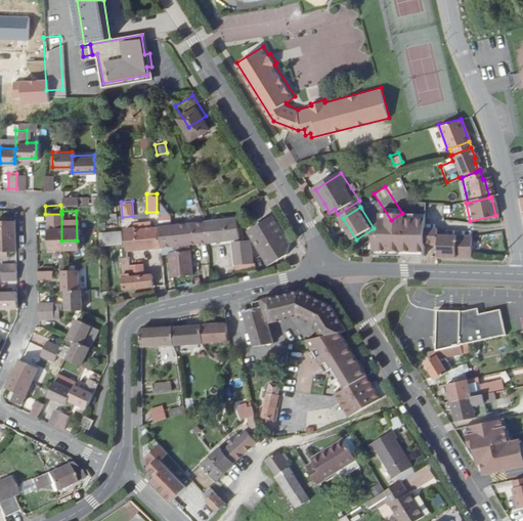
[(0,227),(14,228),(13,212),(0,212),(0,227)]
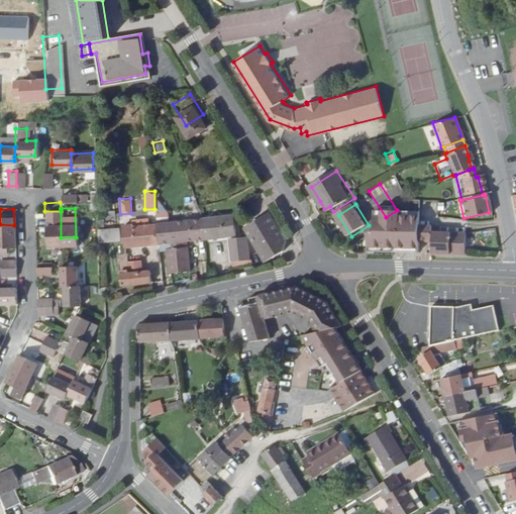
[(61,211),(44,211),(44,238),(61,237),(61,211)]
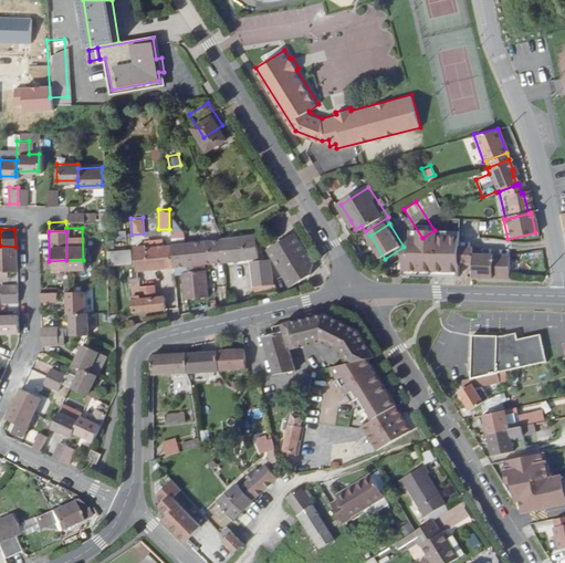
[(312,262),(292,231),(267,247),(290,284),(310,271),(312,262)]
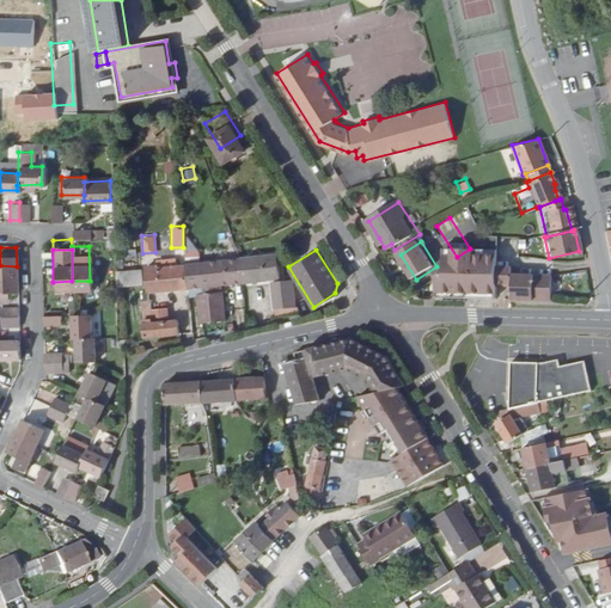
[(275,252),(237,258),(239,281),(279,275),(275,252)]
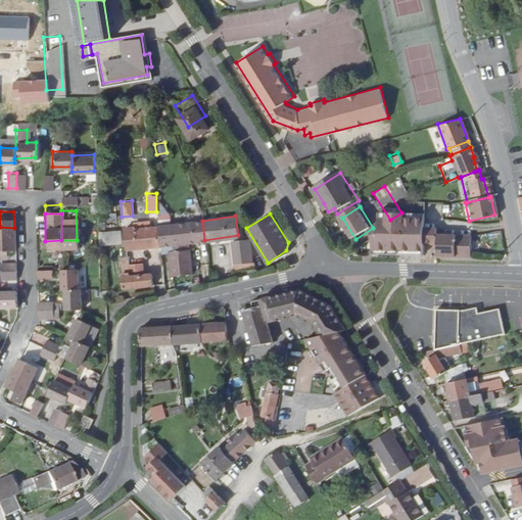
[(156,227),(158,247),(204,240),(202,221),(156,227)]
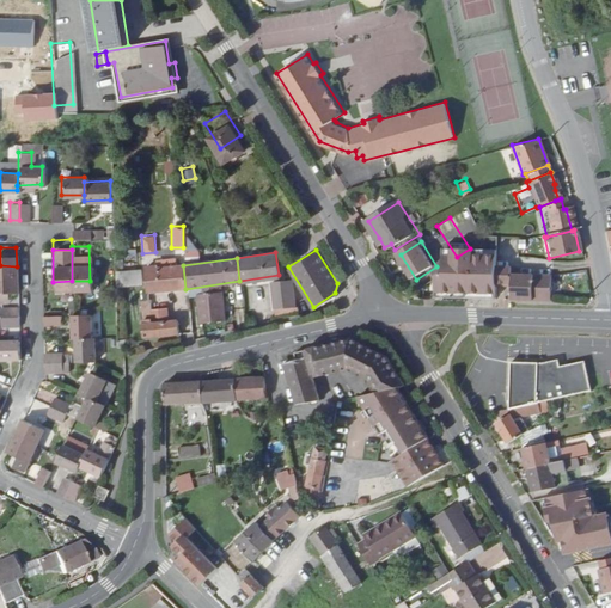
[(154,294),(185,289),(183,265),(175,266),(173,260),(156,262),(157,276),(145,277),(146,295),(154,294)]
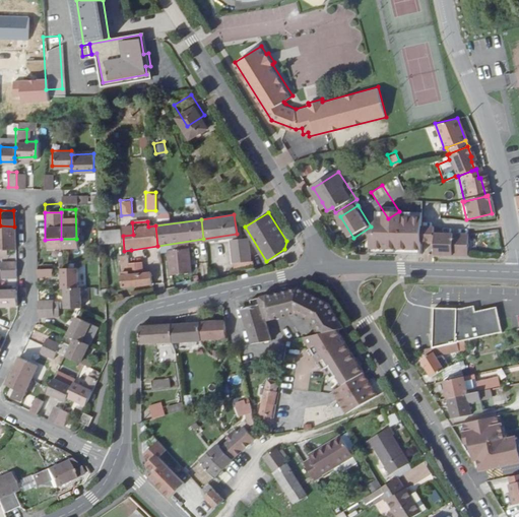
[(371,243),(371,255),(423,257),(424,245),(424,229),(424,223),(385,221),(385,225),(379,225),(379,243),(371,243)]
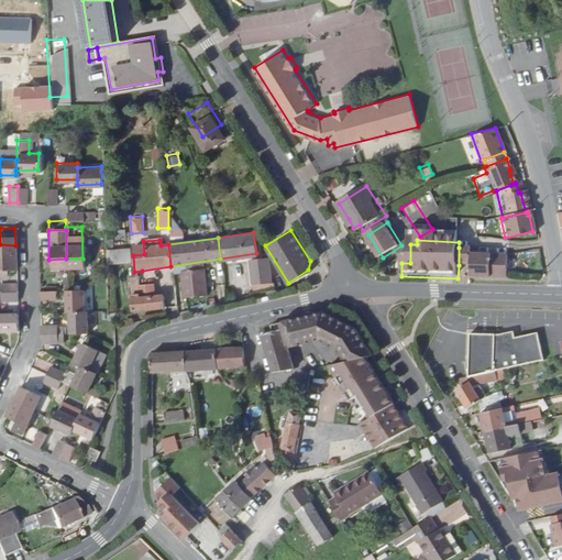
[(15,245),(0,244),(0,271),(3,271),(3,265),(8,265),(8,262),(15,262),(15,245)]
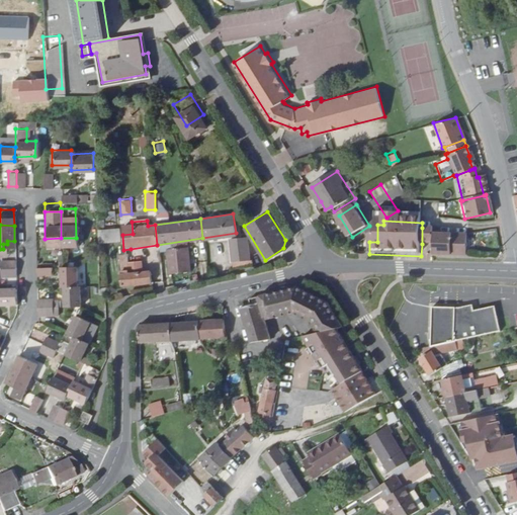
[(97,240),(120,238),(119,225),(96,226),(97,240)]
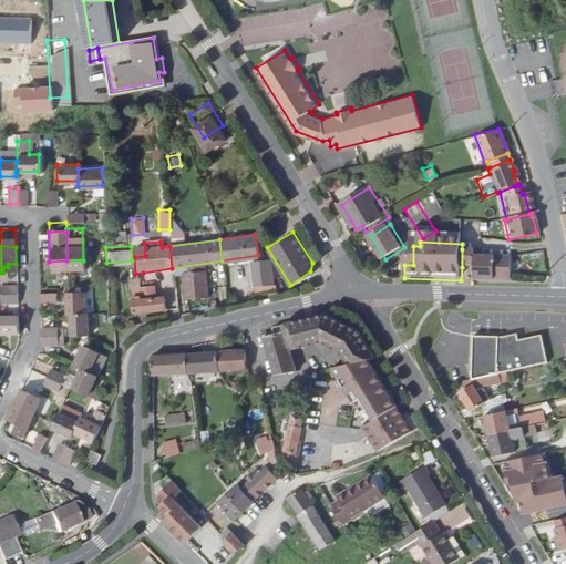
[(475,249),(462,249),(462,267),(476,267),(476,282),(513,283),(513,258),(475,257),(475,249)]
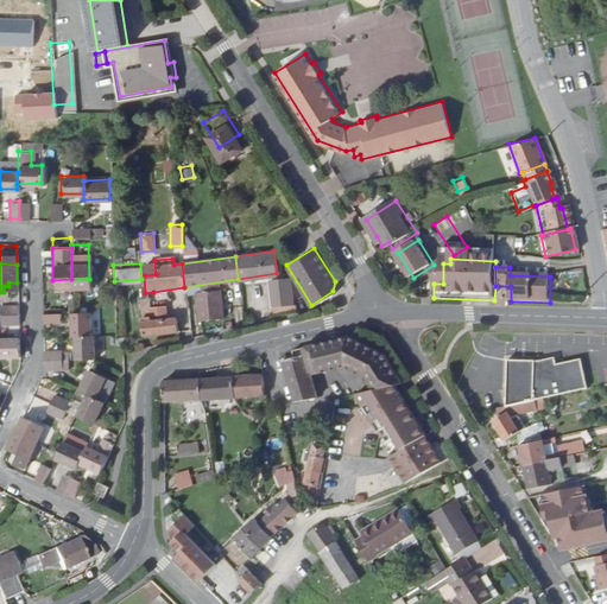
[(291,302),(289,275),(267,277),(270,303),(291,302)]
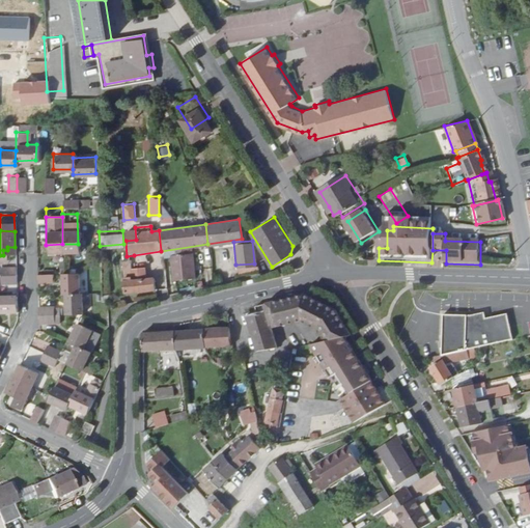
[(192,253),(171,255),(173,278),(194,276),(192,253)]
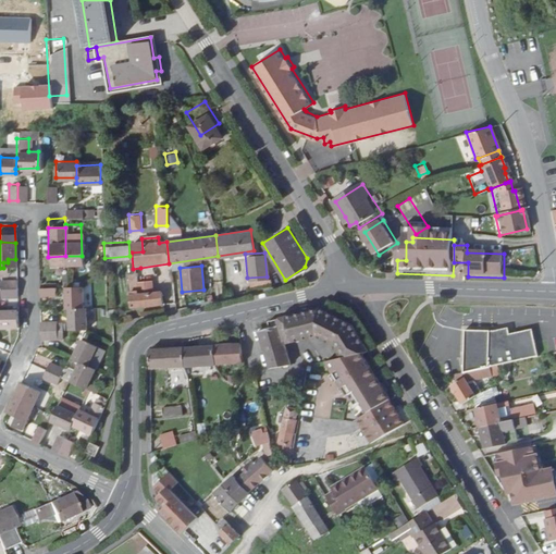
[(0,273),(1,281),(16,281),(16,272),(0,273)]
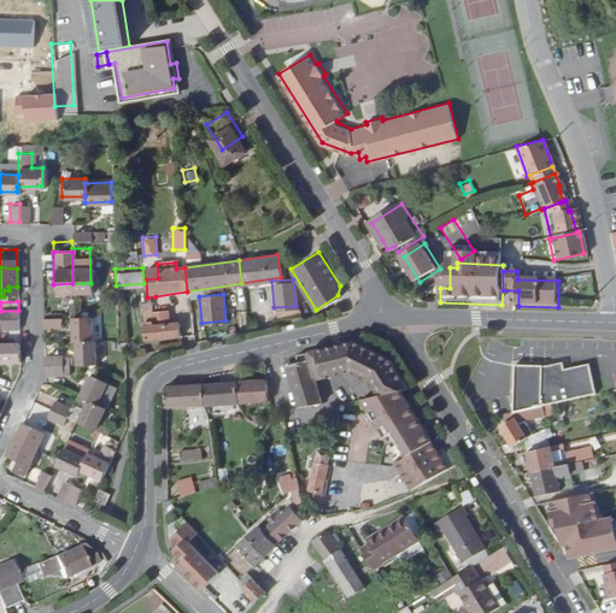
[(150,329),(168,328),(166,314),(157,314),(156,304),(148,305),(150,329)]
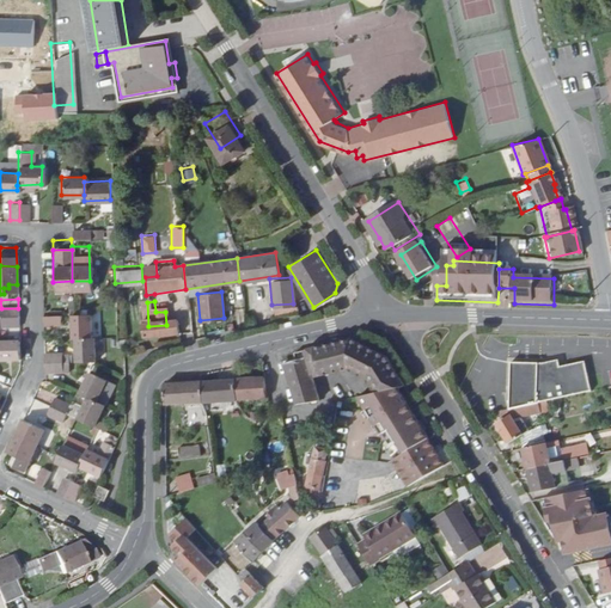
[(140,302),(142,339),(176,337),(176,325),(166,325),(148,326),(147,302),(142,302),(140,302)]
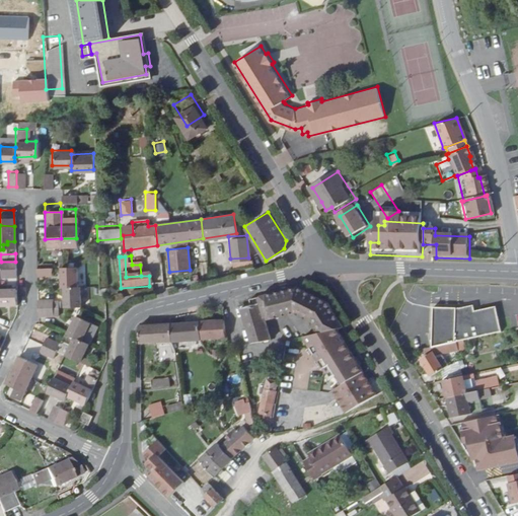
[(64,280),(77,279),(75,258),(73,260),(62,260),(61,260),(61,280),(64,280)]
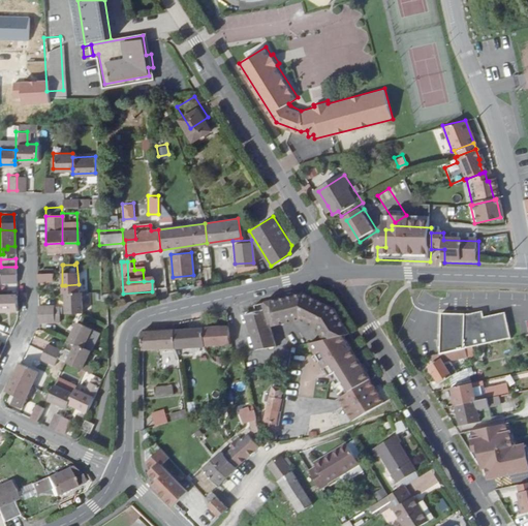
[(66,306),(83,306),(82,284),(79,284),(65,285),(66,306)]
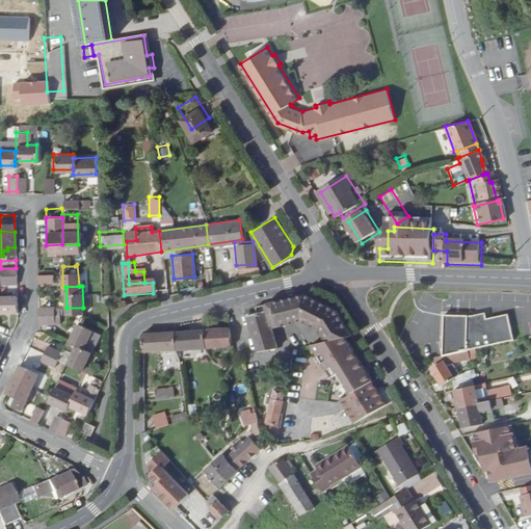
[(0,305),(17,305),(17,289),(0,288),(0,305)]
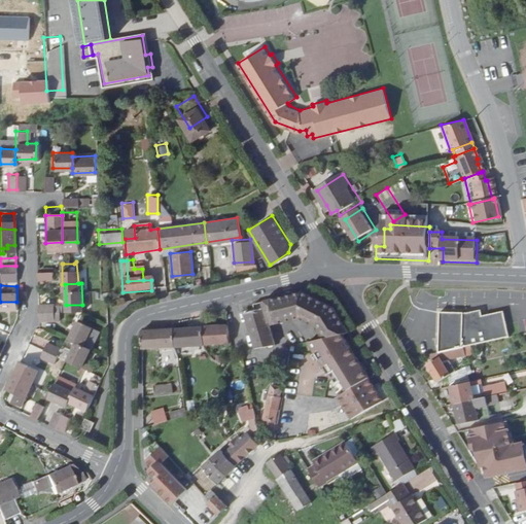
[(301,297),(267,304),(268,307),(301,301),(332,316),(336,313),(301,297)]
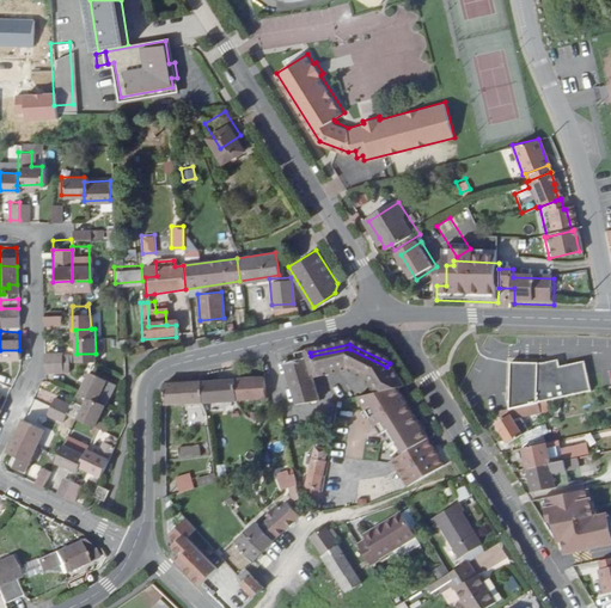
[(44,355),(61,354),(61,345),(43,345),(44,355)]
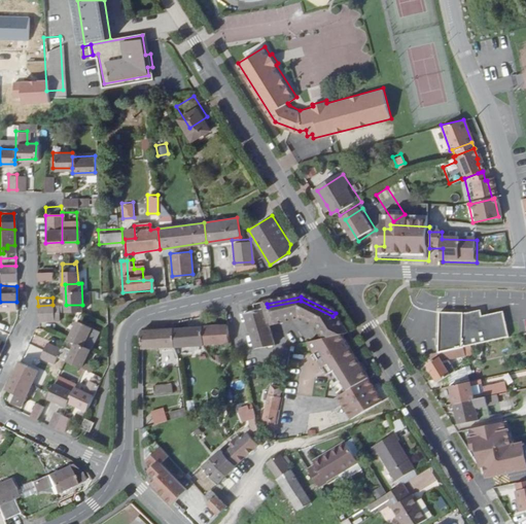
[(301,301),(268,307),(271,323),(301,317),(317,325),(327,340),(344,337),(349,336),(336,313),(332,316),(301,301)]
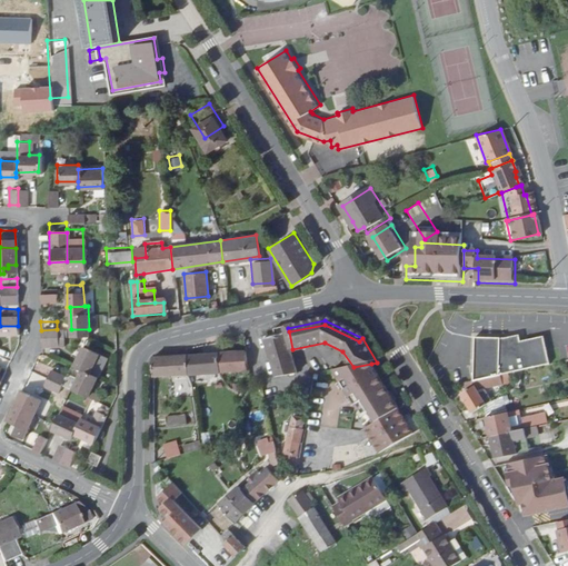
[(288,328),(269,331),(270,336),(279,334),(284,351),(292,349),(289,331),(288,328)]
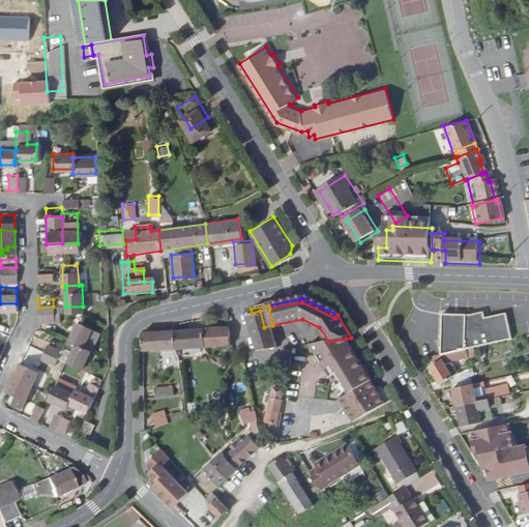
[(471,313),(442,311),(441,351),(511,334),(506,311),(485,314),(482,309),(471,313)]
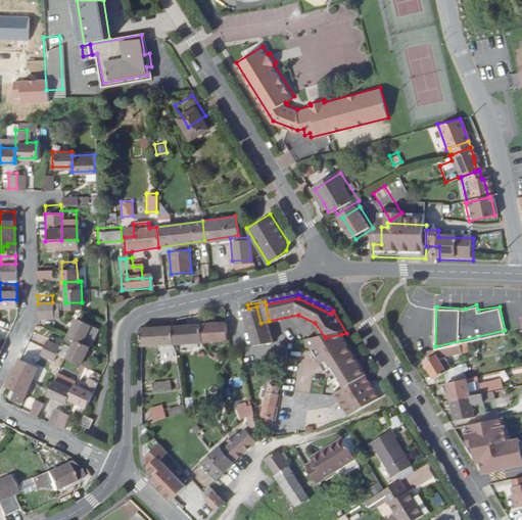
[(256,306),(248,309),(238,310),(247,348),(266,344),(261,323),(256,306)]
